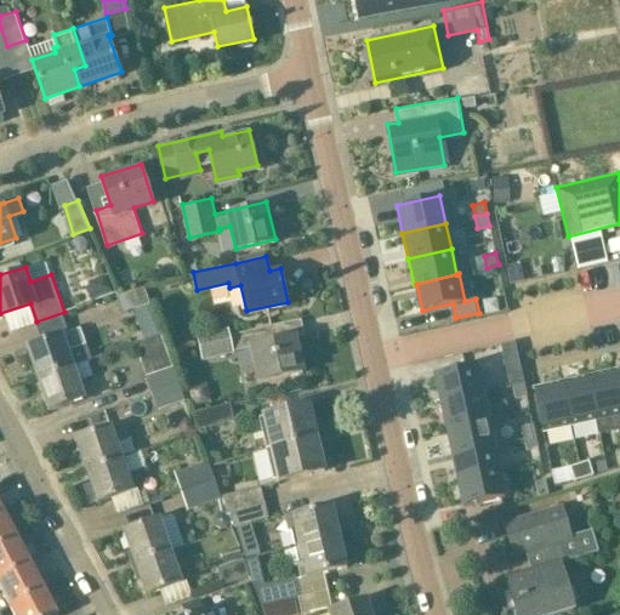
[(151,300),(144,283),(118,292),(124,309),(151,300)]
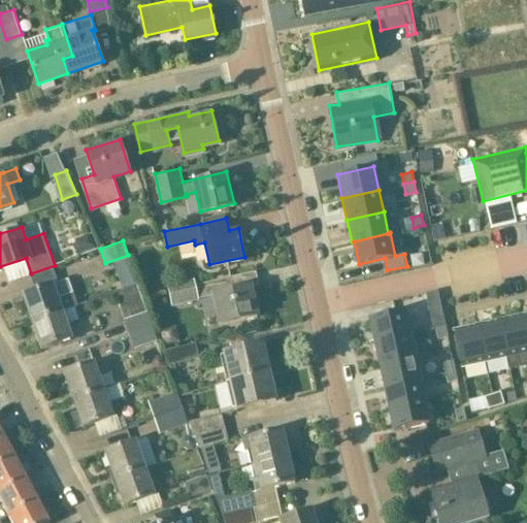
[(258,314),(251,284),(259,282),(256,269),(196,282),(195,275),(167,282),(172,303),(200,297),(200,295),(212,292),(220,323),(258,314)]
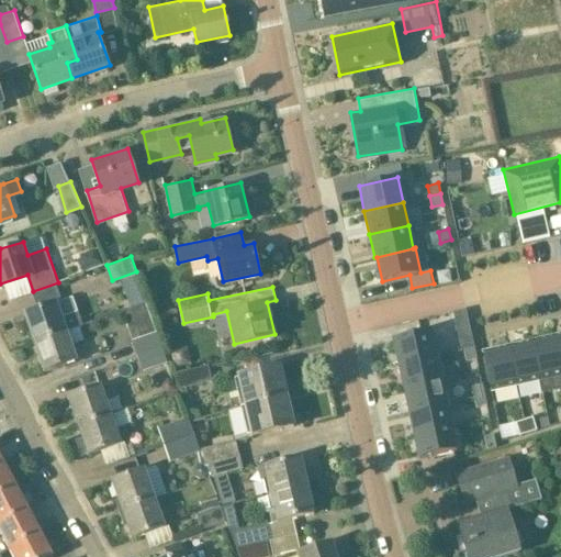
[(78,309),(62,314),(57,300),(24,312),(34,340),(67,329),(83,323),(78,309)]
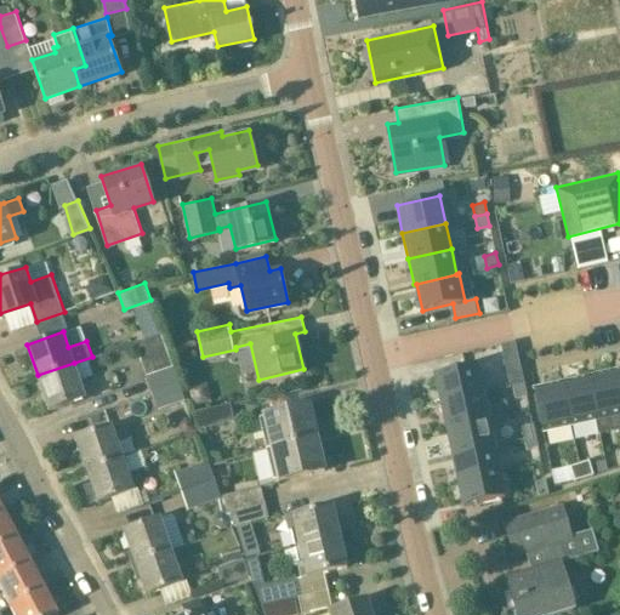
[(172,362),(163,331),(146,337),(155,368),(172,362)]
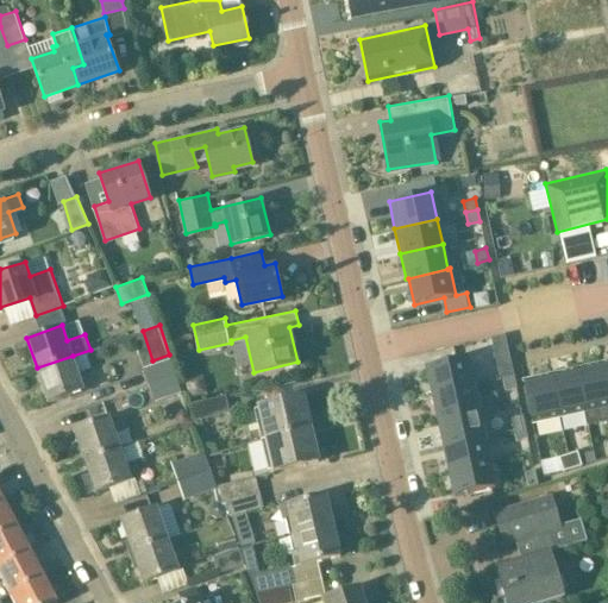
[(493,338),(497,362),(511,358),(506,335),(493,338)]
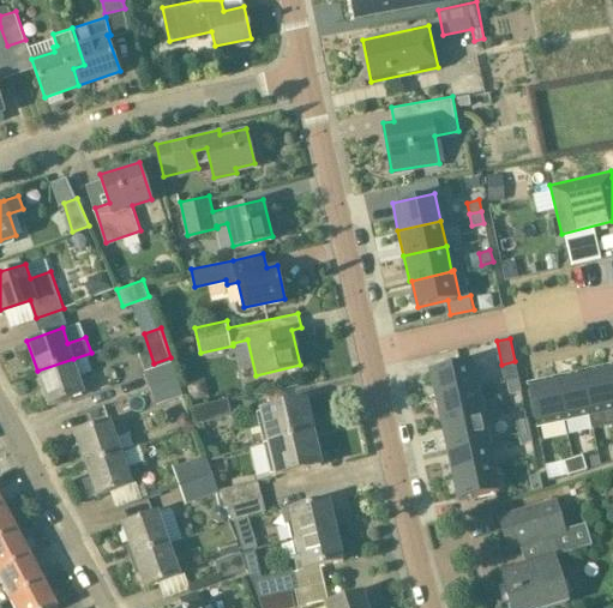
[(73,359),(37,371),(48,403),(84,391),(73,359)]
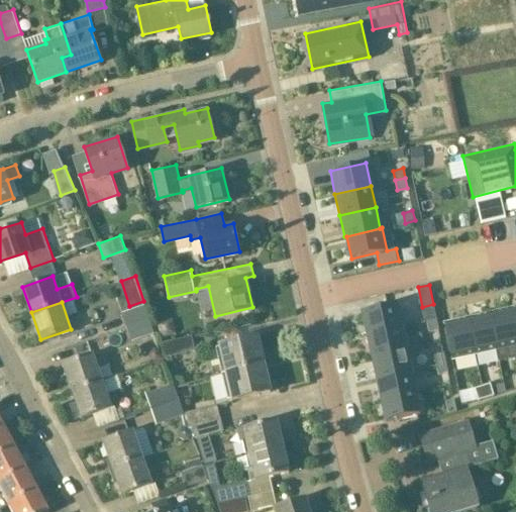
[(122,311),(127,323),(149,316),(145,303),(122,311)]
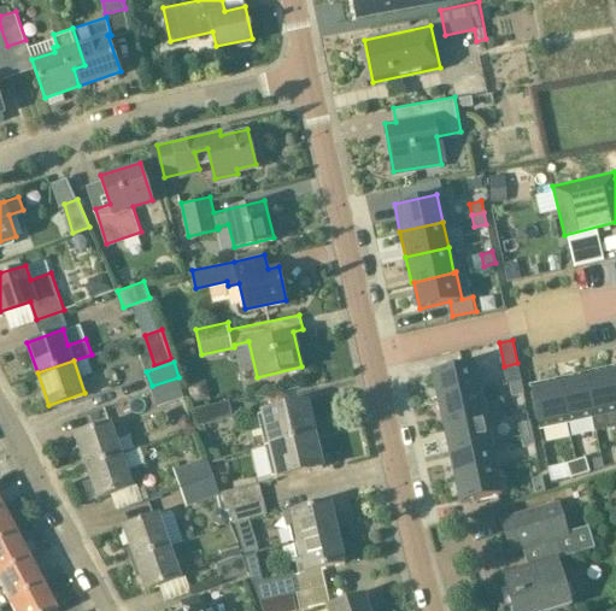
[(615,397),(609,364),(582,370),(592,415),(593,413),(615,407),(615,397)]
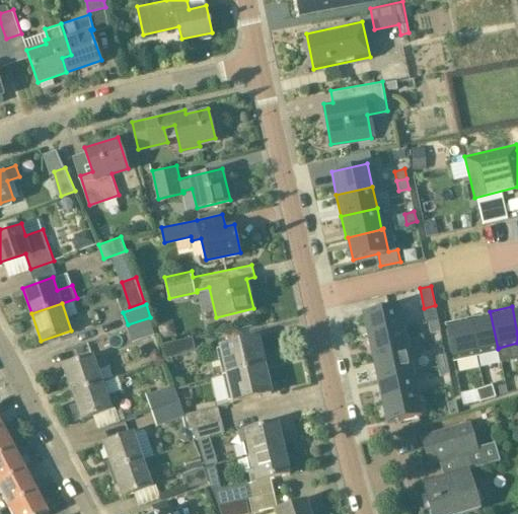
[(368,337),(371,337),(403,328),(398,307),(364,314),(368,337)]
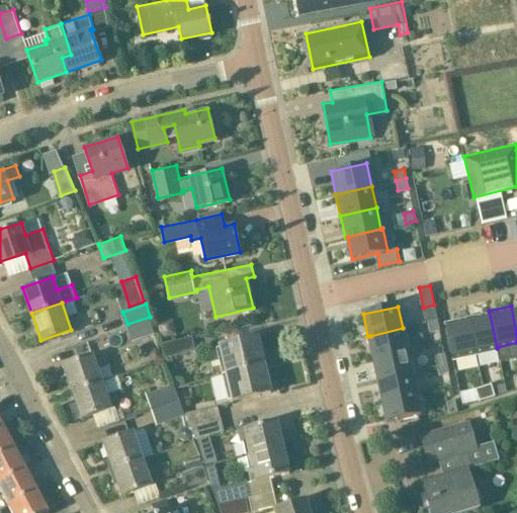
[(497,348),(489,311),(466,316),(476,352),(497,348)]
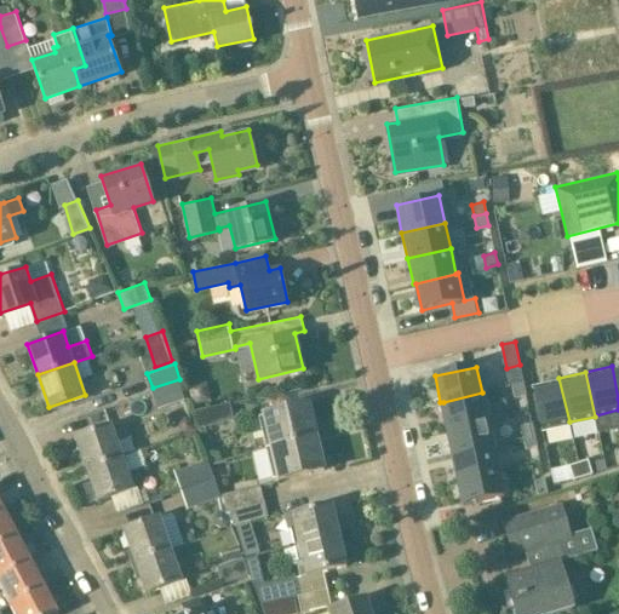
[(543,428),(569,422),(559,378),(533,384),(543,428)]
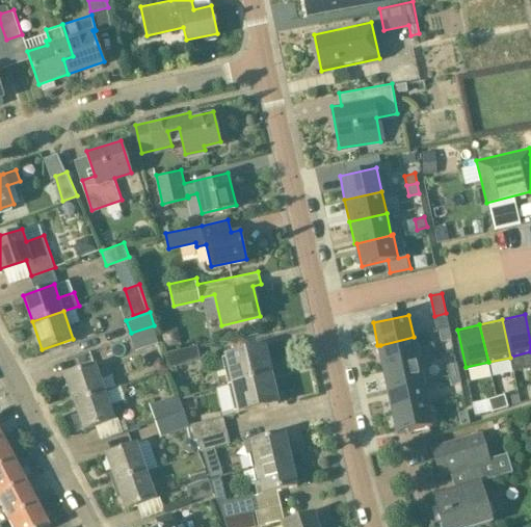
[(159,340),(154,325),(131,333),(136,348),(159,340)]
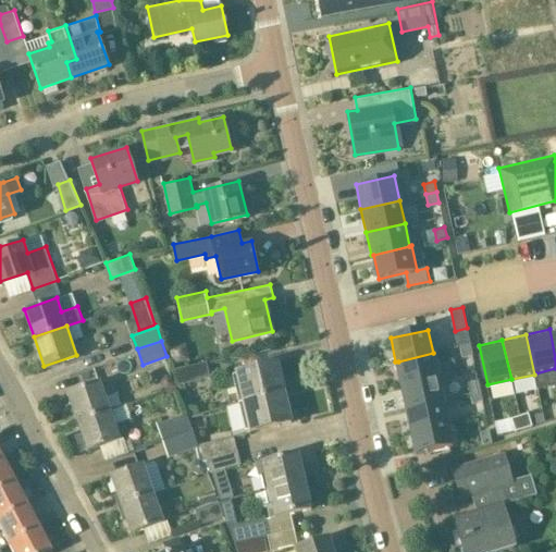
[(470,344),(460,347),(462,357),(473,355),(470,344)]
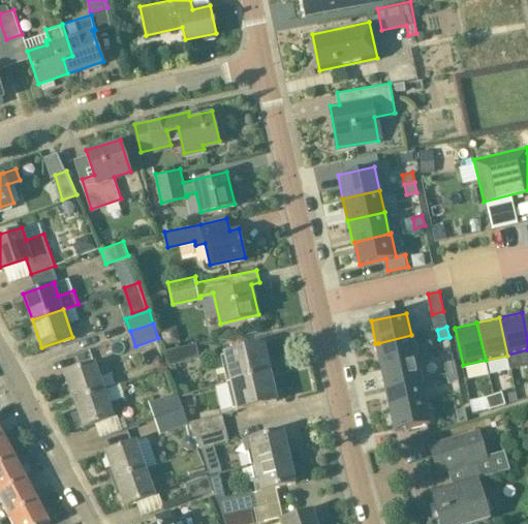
[(411,335),(378,343),(382,365),(417,357),(412,335),(411,335)]
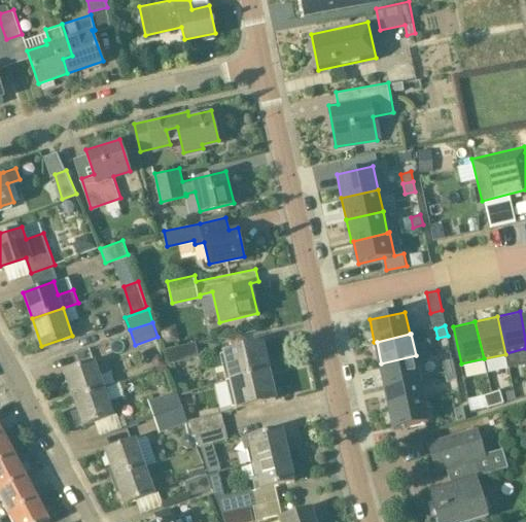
[(196,340),(164,347),(166,361),(199,354),(196,340)]
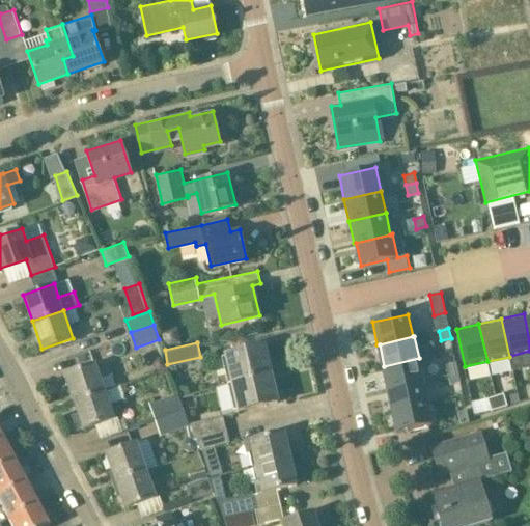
[(220,383),(232,381),(272,371),(265,342),(225,352),(229,371),(219,375),(220,383)]
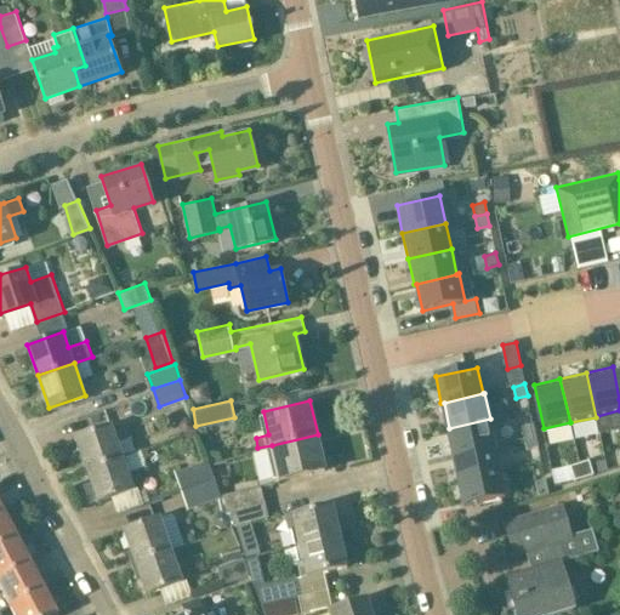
[(490,419),(449,428),(455,454),(496,444),(490,419)]
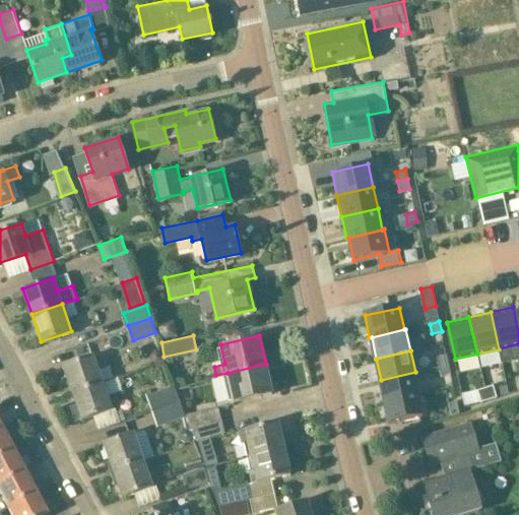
[(63,365),(72,392),(103,381),(93,355),(63,365)]
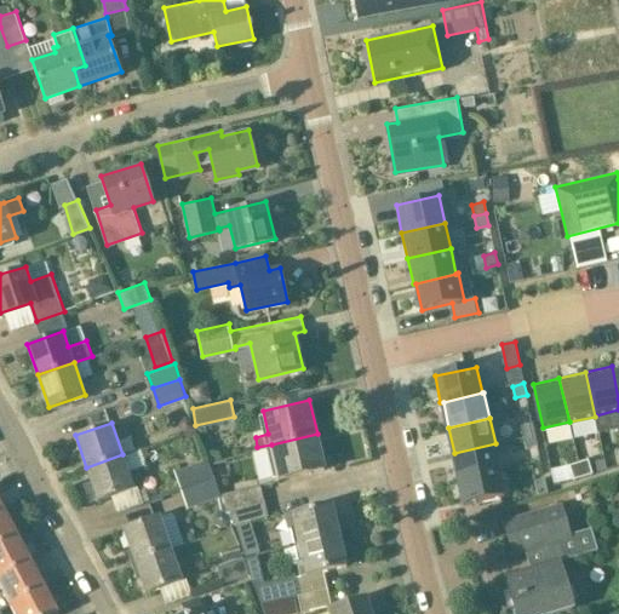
[(523,437),(536,435),(533,423),(521,425),(523,437)]
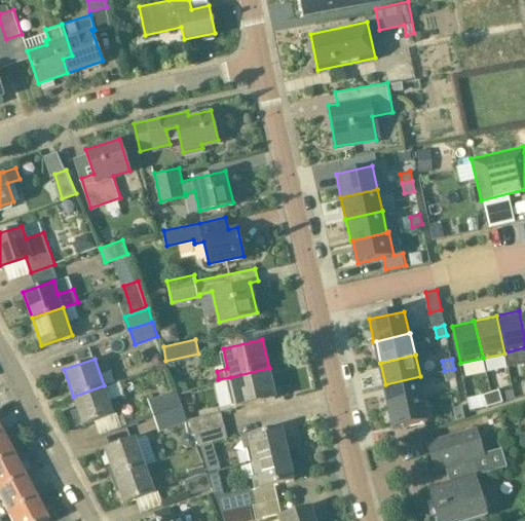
[(275,396),(269,368),(230,377),(236,405),(275,396)]
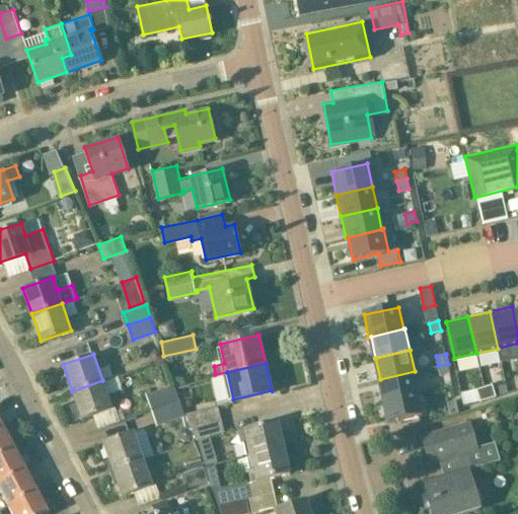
[(450,373),(448,364),(438,366),(440,376),(450,373)]
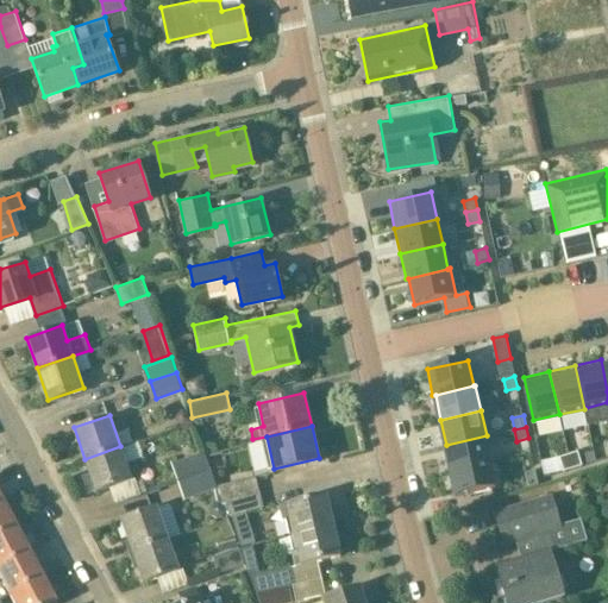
[(487,435),(446,445),(452,470),(491,460),(487,435)]
